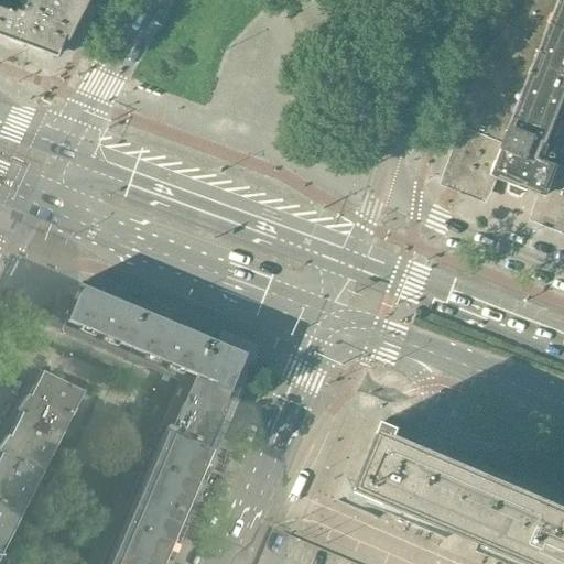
[(86,7),(74,0),(25,0),(24,3),(74,29),(86,7)]
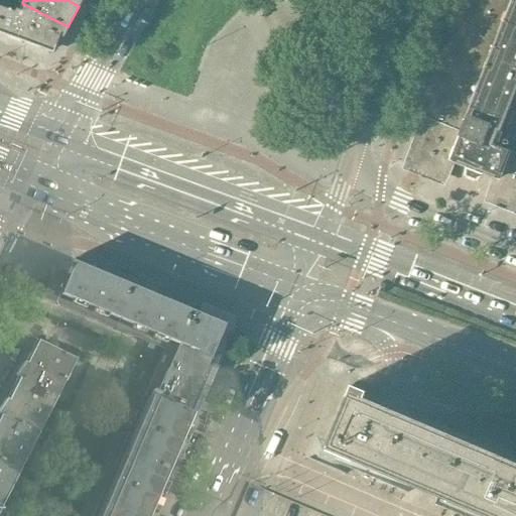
[(515,0),(511,0),(502,24),(484,71),(474,95),(461,127),(466,129),(464,135),(452,163),(465,168),(466,167),(468,168),(468,172),(476,175),(478,172),(481,173),(480,174),(494,180),(504,152),(494,148),(495,147),(501,147),(504,147),(505,147),(506,147),(507,146),(507,145),(507,144),(506,143),(509,136),(501,133),(504,122),(510,110),(514,97),(515,92),(515,0)]
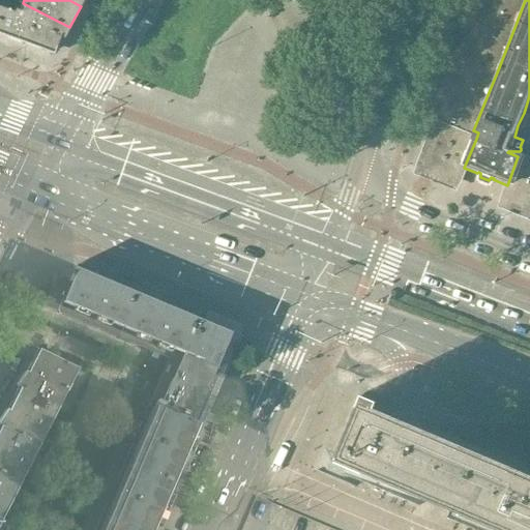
[(525,0),(482,0),(481,3),(486,6),(482,11),(516,25),(525,0)]
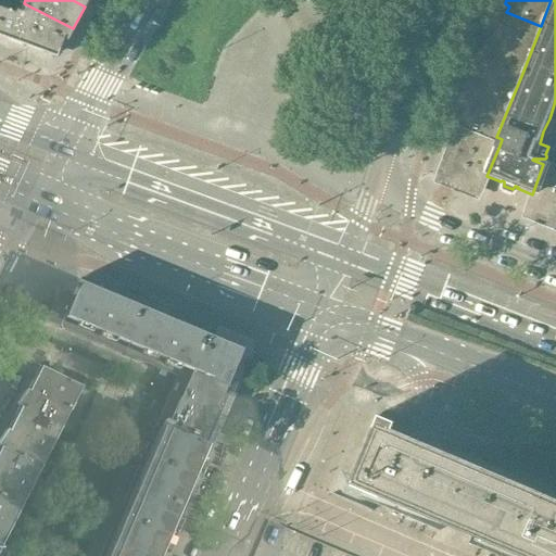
[(61,52),(73,28),(24,3),(17,15),(9,39),(52,55),(61,52)]
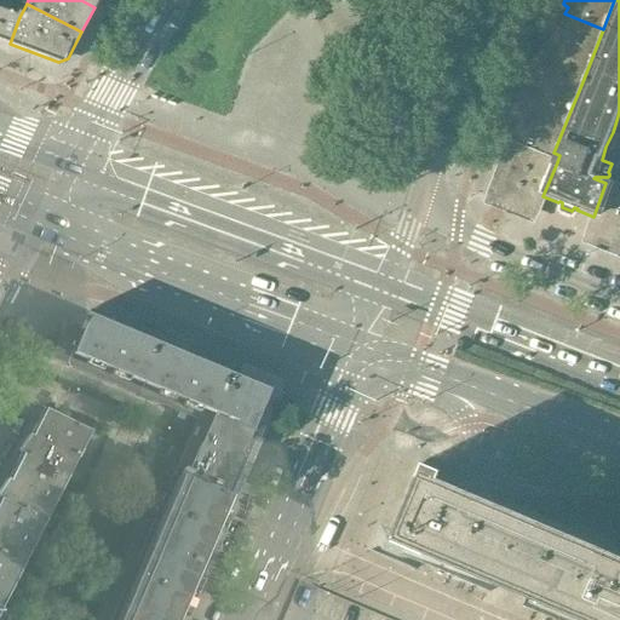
[(0,40),(10,44),(19,17),(0,9),(0,40)]
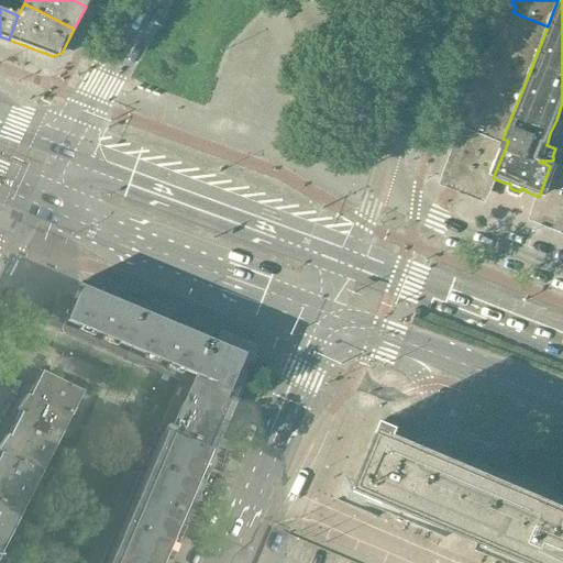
[(548,26),(512,12),(510,19),(506,19),(498,37),(503,40),(493,63),(528,77),(548,26)]
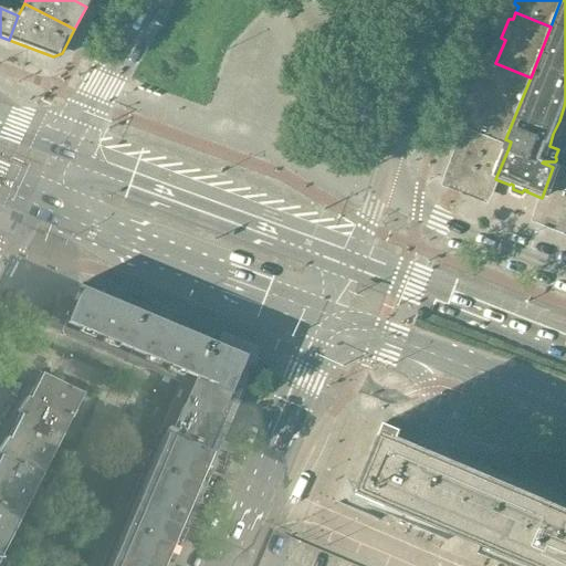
[(531,77),(495,63),(491,63),(484,82),(488,84),(485,90),(520,104),(531,77)]
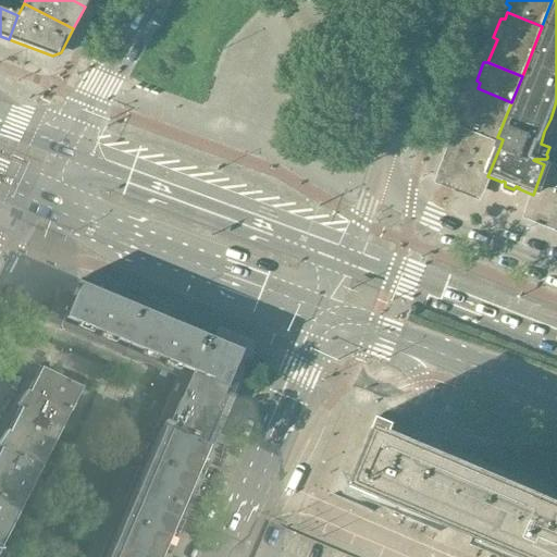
[(511,102),(478,88),(474,96),(470,95),(463,113),(467,115),(461,131),(457,128),(438,174),(482,190),(487,176),(500,146),(503,139),(497,137),(511,102)]
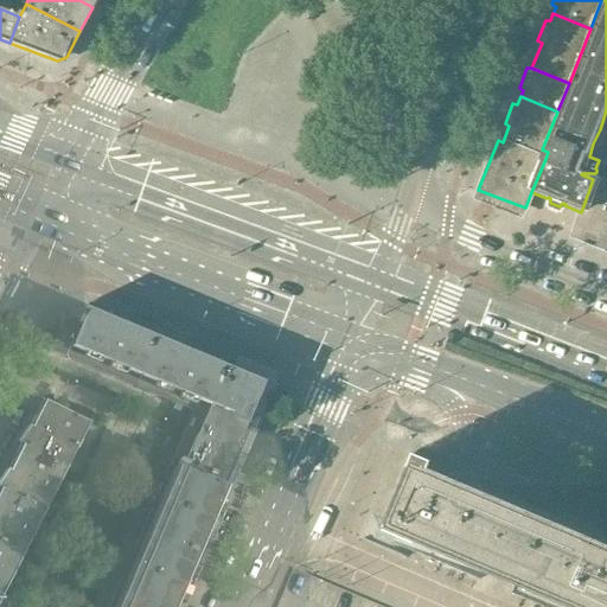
[(606,184),(593,179),(581,212),(574,228),(606,240),(606,184)]
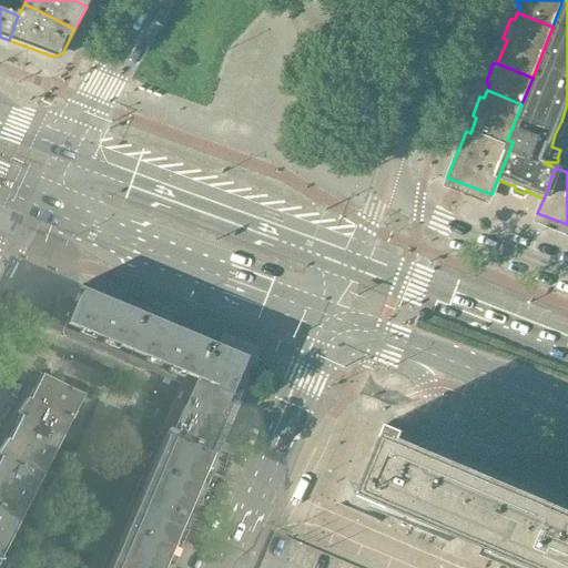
[(202,337),(180,327),(81,285),(73,303),(60,297),(44,328),(181,384),(202,337)]
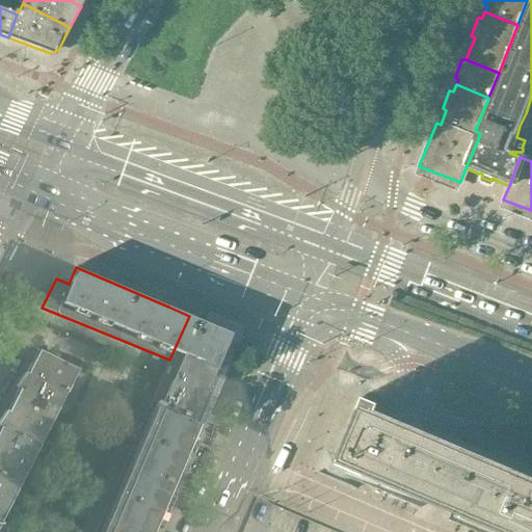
[(195,426),(234,335),(189,316),(169,360),(149,406),(195,426)]
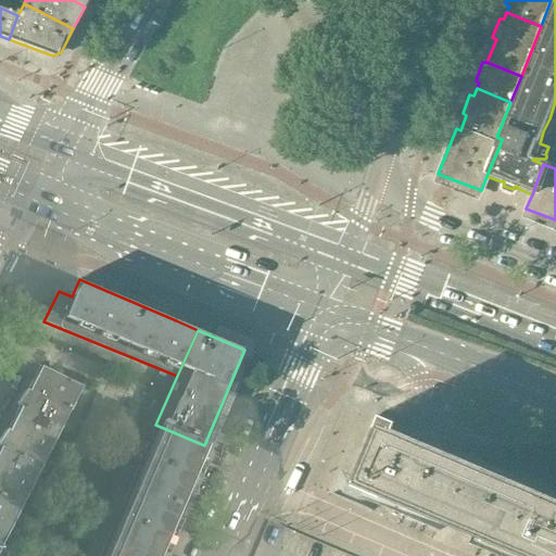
[(80,387),(39,367),(27,392),(25,391),(15,405),(19,407),(20,406),(60,427),(80,387)]
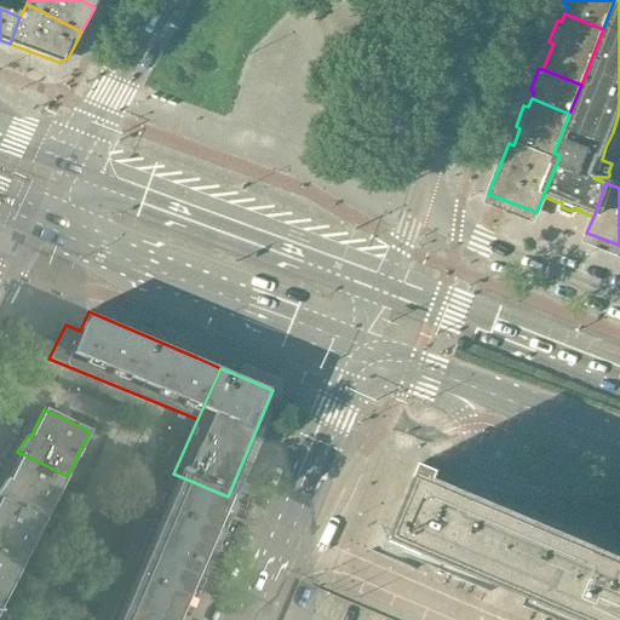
[(67,476),(22,453),(21,454),(7,481),(6,480),(0,488),(0,498),(45,520),(67,476)]
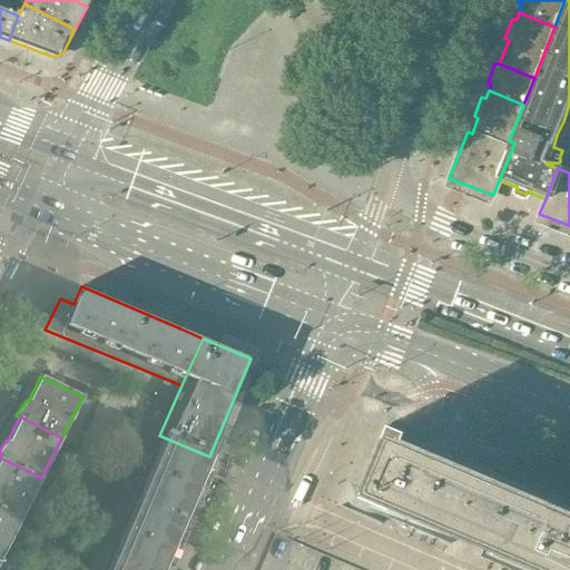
[(355,497),(482,550),(528,569),(569,569),(569,504),(384,426),(355,497)]
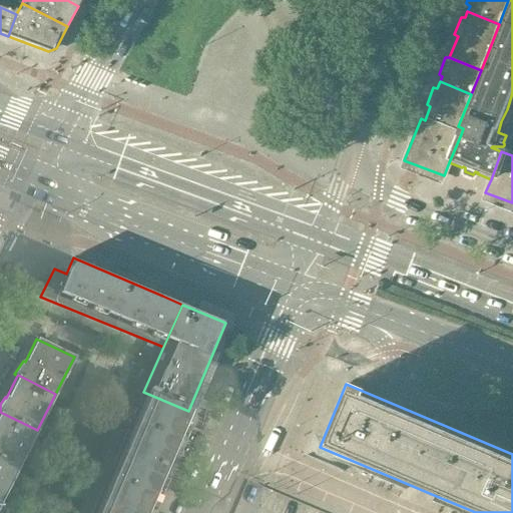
[(144,512),(152,495),(188,411),(143,392),(91,512),(144,512)]
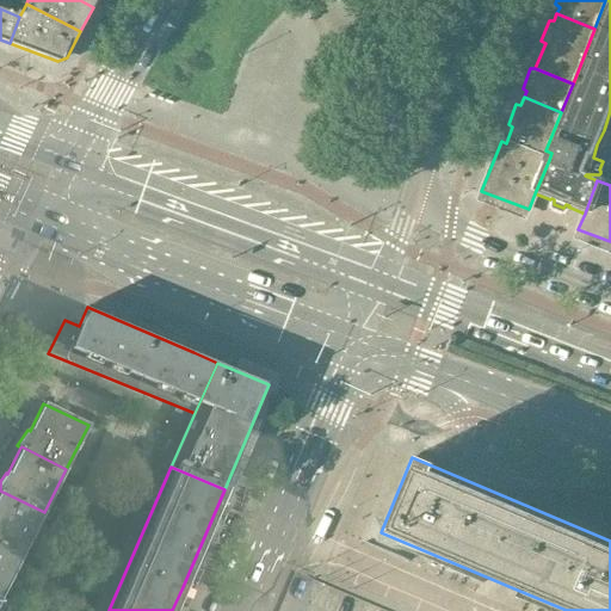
[(44,512),(0,491),(0,545),(22,557),(44,512)]
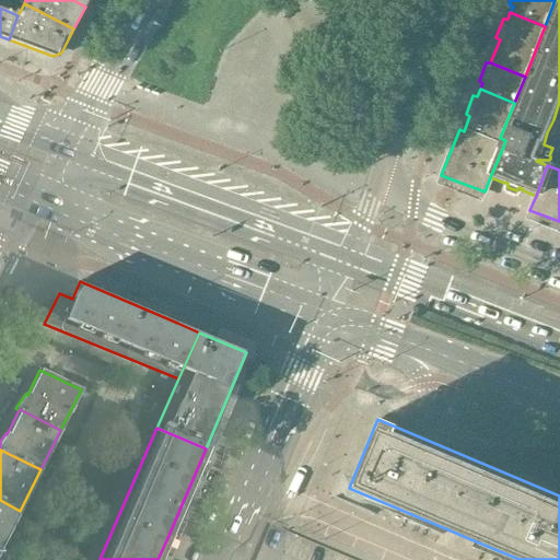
[(0,549),(0,550),(20,511),(0,500),(0,549)]
